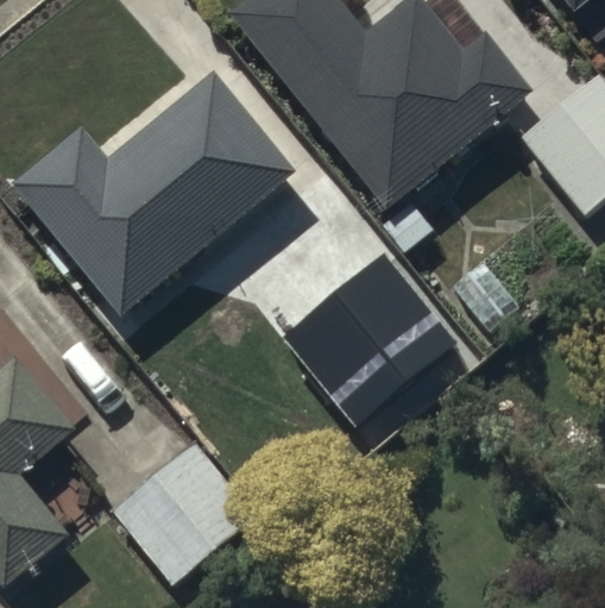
[(243,0),(228,12),(385,207),(533,89),(487,32),(465,50),(424,0),(407,0),(366,32),(340,0),(243,0)]
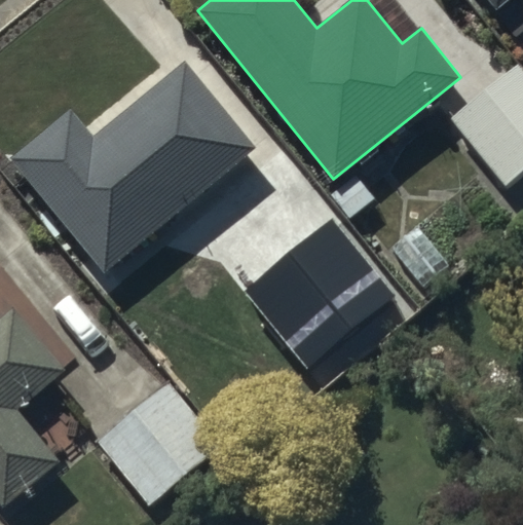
[(489,0),(497,9),(509,0),(489,0)]
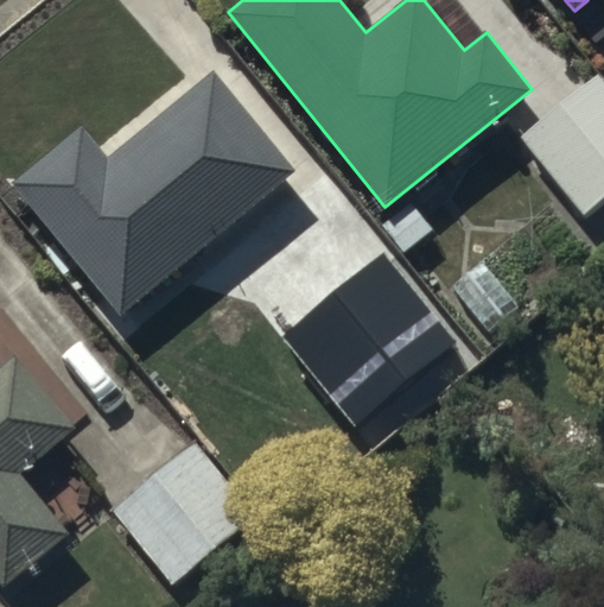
[(119,314),(293,170),(211,71),(106,158),(80,127),(11,184),(119,314)]
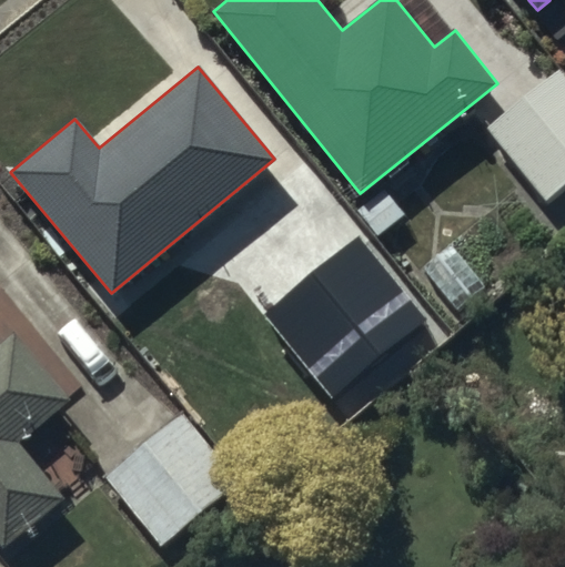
[(564,76),(558,68),(485,130),(547,203),(564,188),(564,76)]
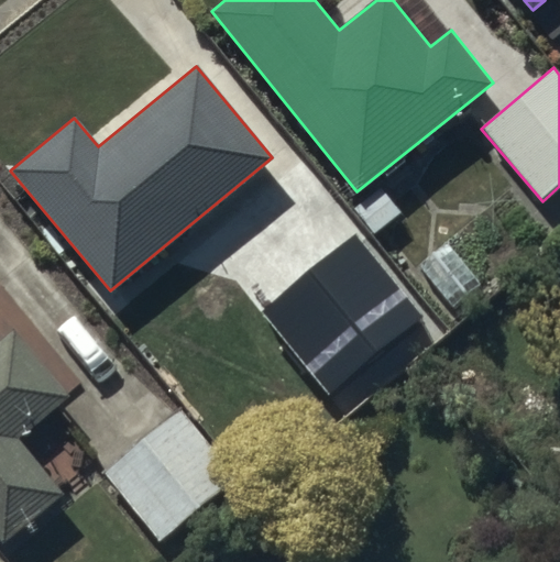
[(364,240),(319,274),(390,363),(434,328),(364,240)]
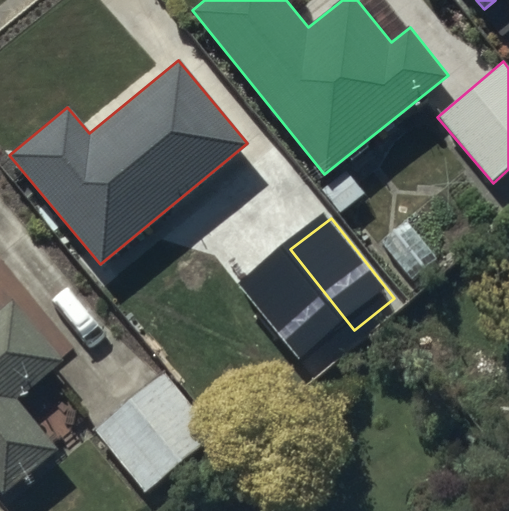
[(0,493),(1,495),(59,449),(16,395),(60,359),(12,300),(0,309),(0,493)]
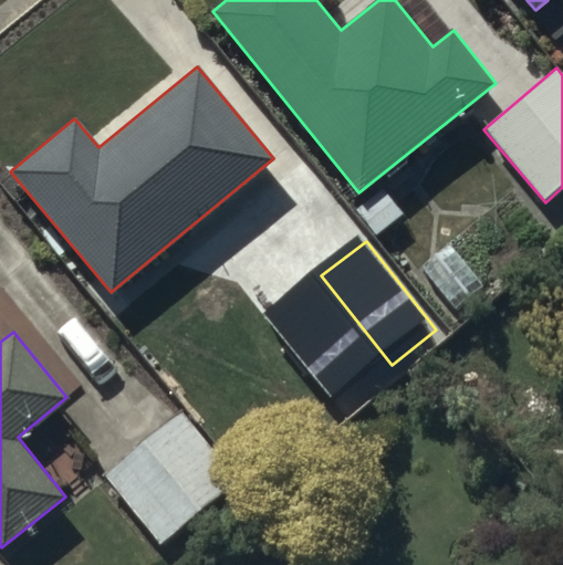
[(241,481),(181,409),(102,474),(162,546),(241,481)]
